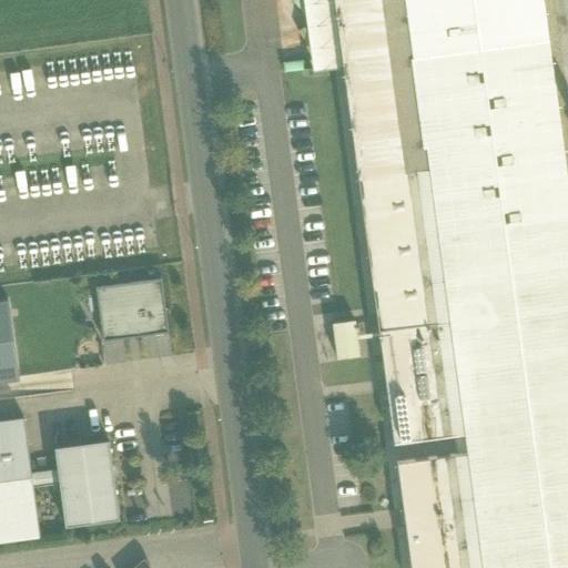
[(567,567),(567,180),(544,0),(333,0),(408,567),(567,567)]
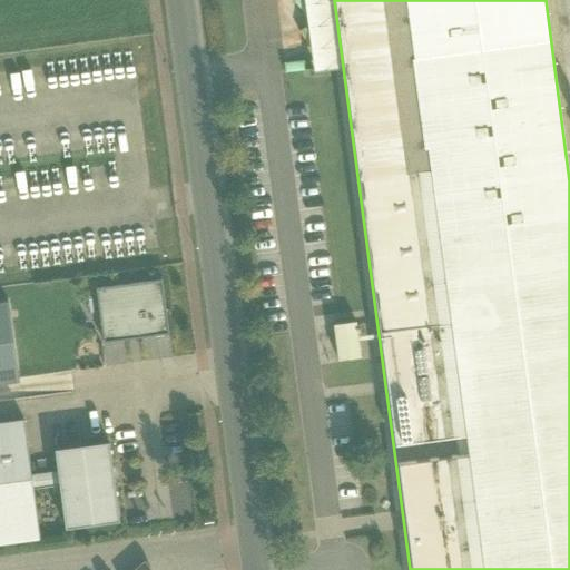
[(159,282),(97,290),(102,341),(166,333),(159,282)]
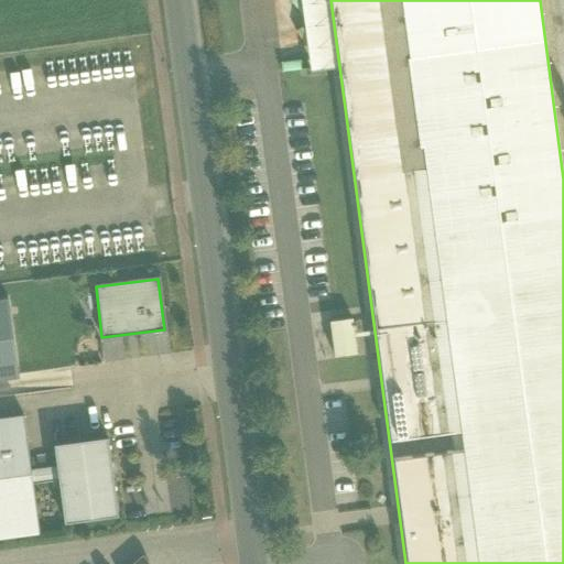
[(0,538),(39,533),(32,485),(30,470),(22,415),(0,418),(0,378),(14,376),(4,299),(0,299),(0,538)]
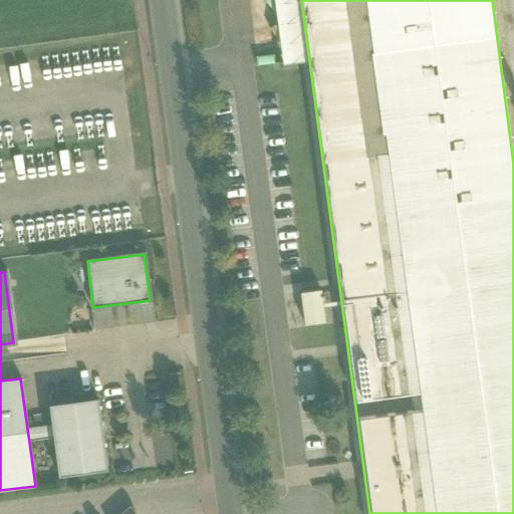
[(326,321),(323,304),(338,302),(336,285),(299,290),(304,324),(326,321)]
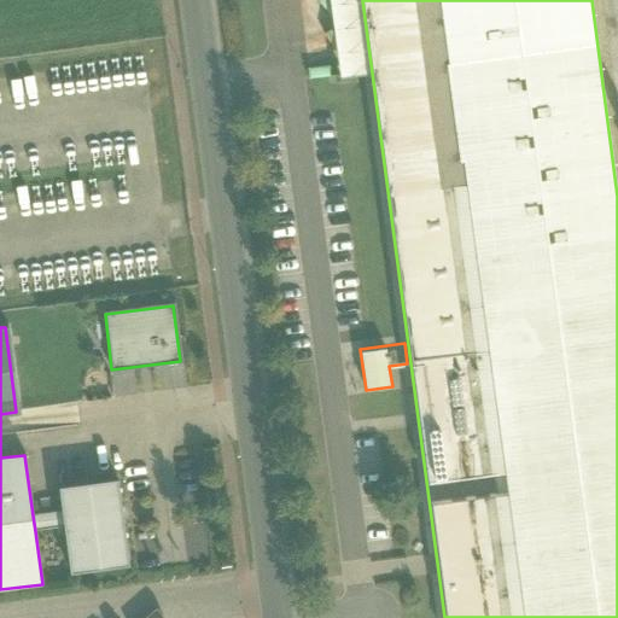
[(117,481),(58,488),(62,512),(64,528),(71,573),(129,566),(117,481)]
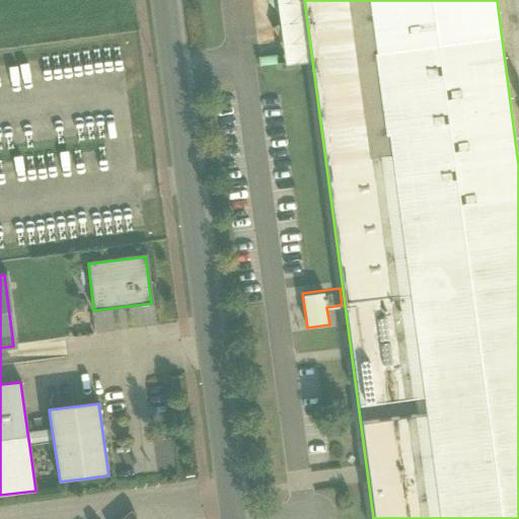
[(27,433),(29,446),(54,443),(52,430),(27,433)]
